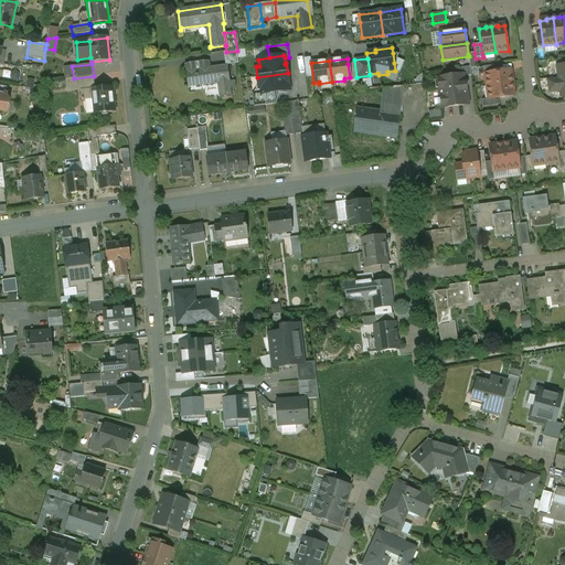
[(209,62),(204,62),(189,64),(185,64),(187,71),(185,71),(188,87),(217,84),(220,99),(232,97),(230,82),(227,65),(210,68),(209,62)]
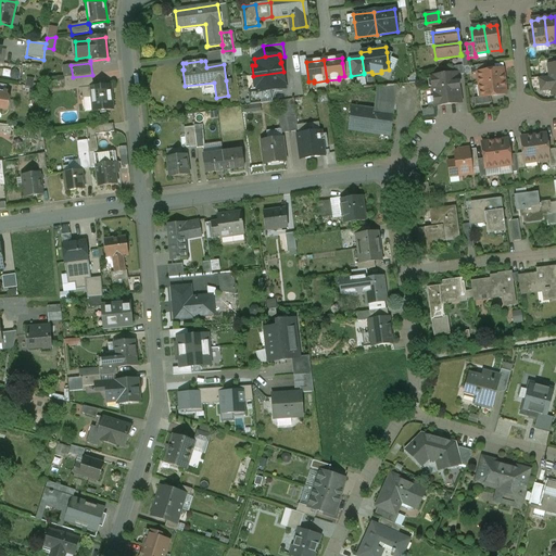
[(555,64),(552,65),(553,72),(548,72),(550,78),(540,80),(541,90),(553,89),(553,96),(555,95),(555,64)]
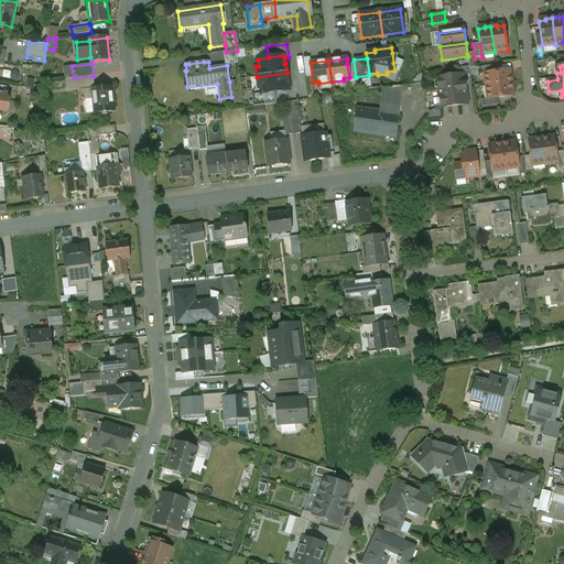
[(72,66),(64,67),(65,79),(74,78),(72,66)]
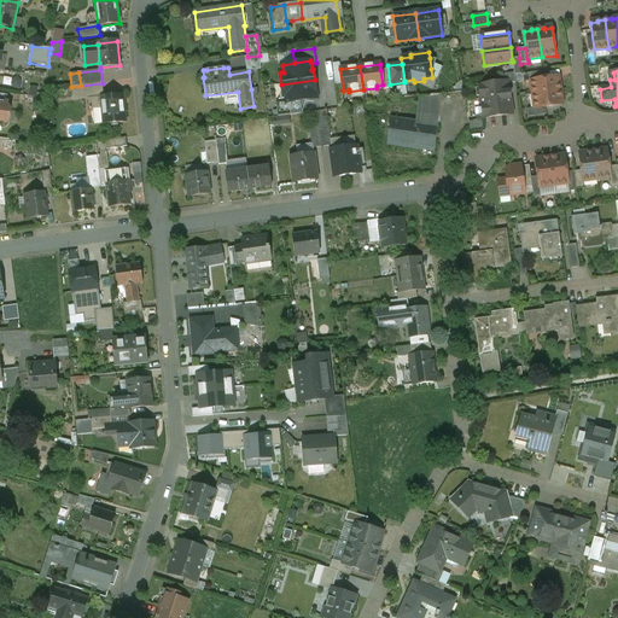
[(541,73),(524,75),(525,82),(530,81),(541,79),(541,73)]
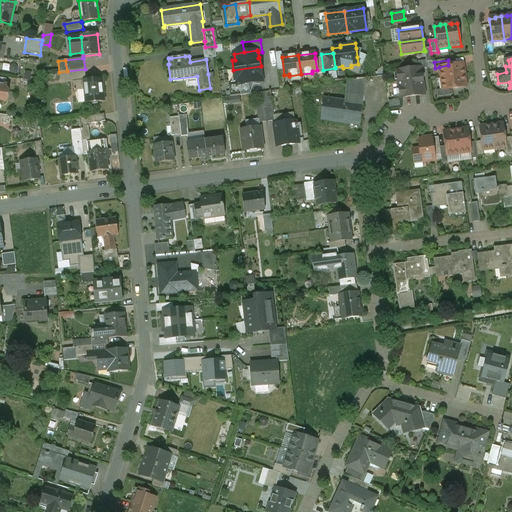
[(426,61),(417,62),(418,68),(420,68),(421,70),(427,69),(426,62),(426,61)]
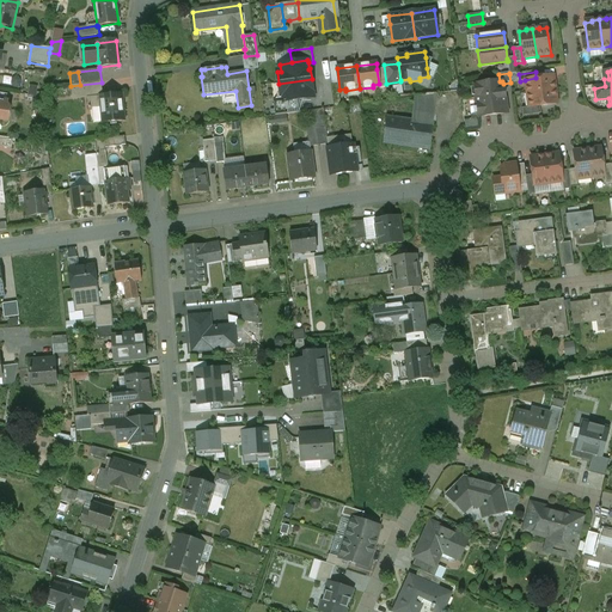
[(536,78),(525,80),(527,95),(556,90),(555,84),(554,84),(552,77),(536,78)]
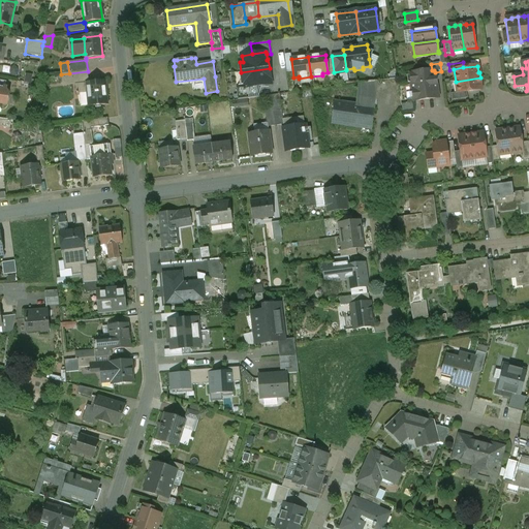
[(270,68),(241,72),(242,83),(245,82),(246,88),(254,87),(271,85),(269,69),(270,69),(270,68)]
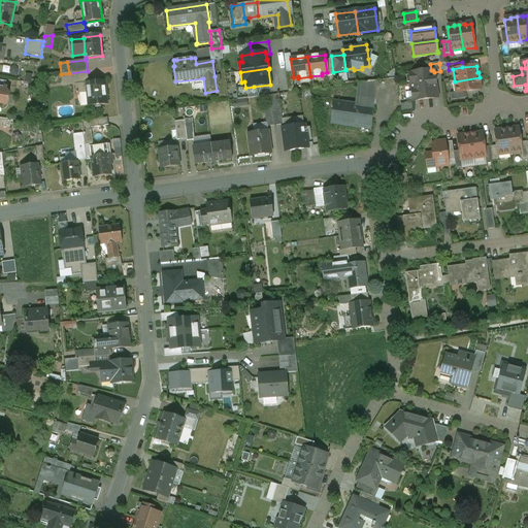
[(431,70),(409,73),(413,101),(437,98),(435,85),(436,85),(435,78),(434,78),(434,72),(433,70),(431,70)]
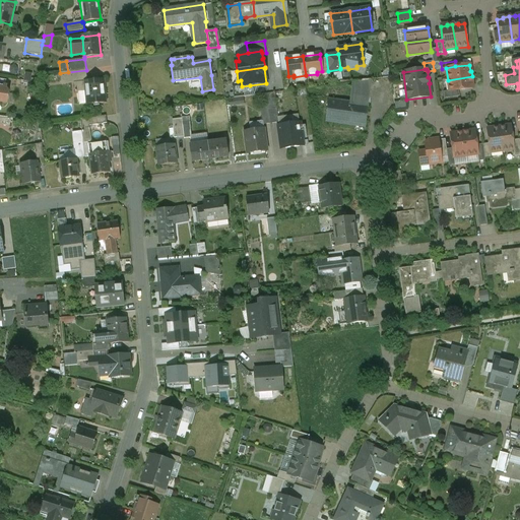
[(68,72),(60,73),(61,82),(87,79),(86,70),(68,72)]
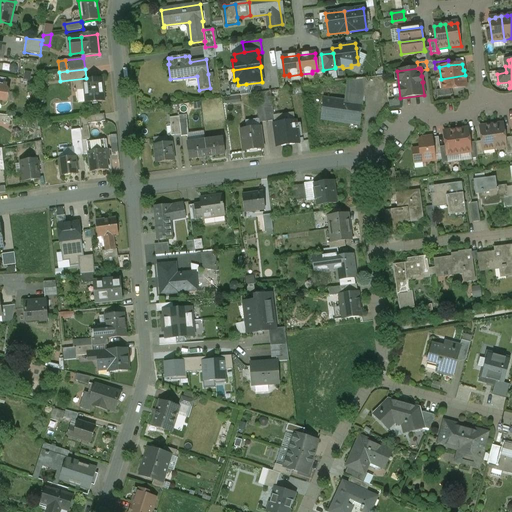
[(465,75),(441,79),(442,90),(442,91),(452,89),(465,88),(464,81),(465,81),(465,75)]
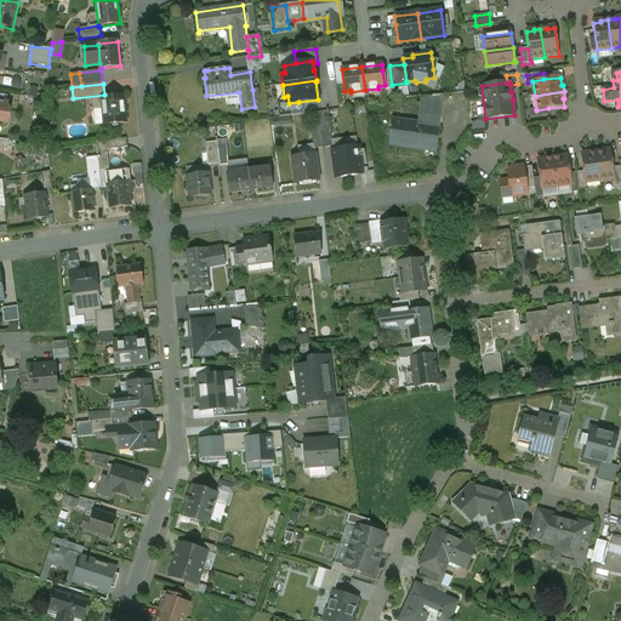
[(104,97),(102,97),(103,109),(104,125),(126,123),(123,96),(104,97)]
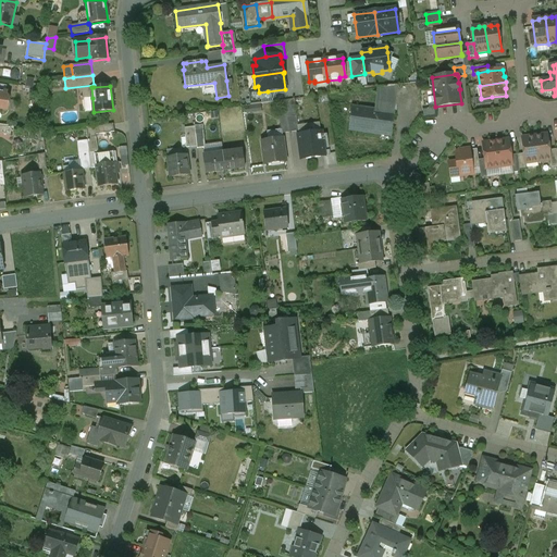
[(398,86),(378,89),(375,110),(394,113),(398,86)]
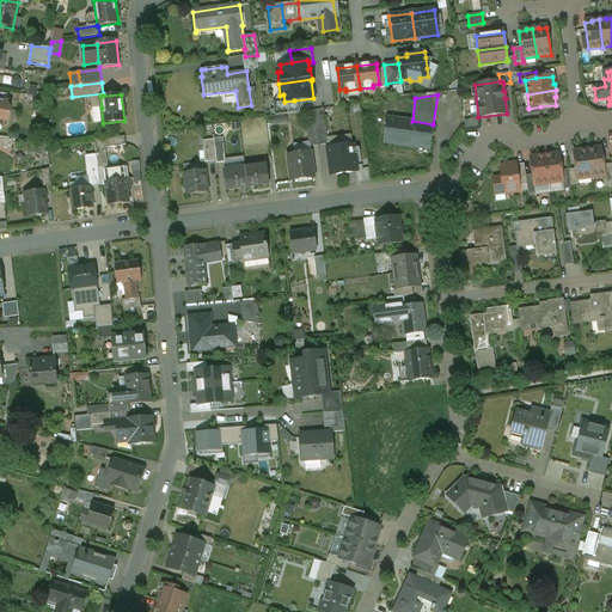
[(101,96),(87,97),(87,98),(89,109),(102,108),(101,96)]
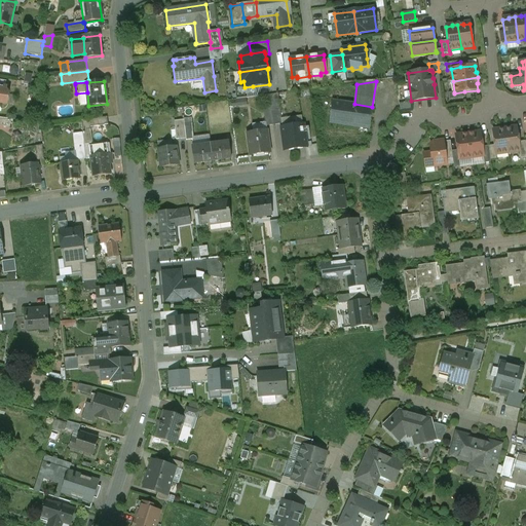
[(6,87),(0,86),(0,104),(7,105),(8,94),(6,94),(6,87)]
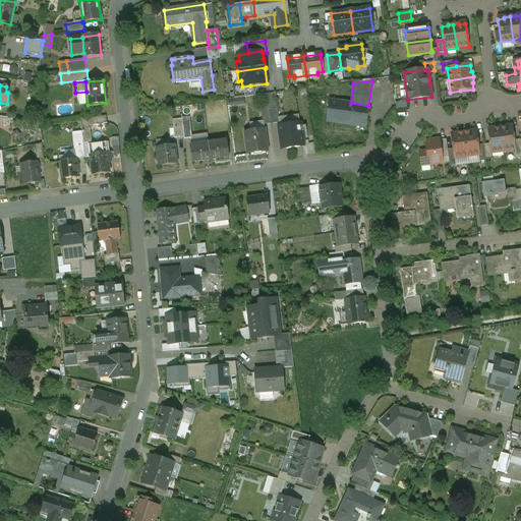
[(242,87),(233,88),(234,99),(252,97),(250,85),(242,87)]
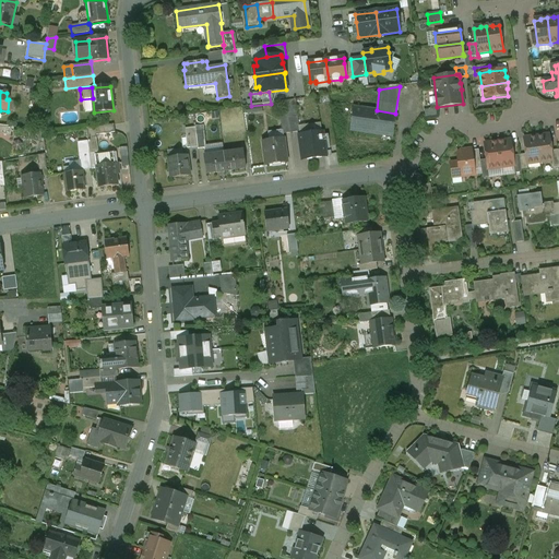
[(295,100),(285,102),(287,113),(288,118),(297,117),(295,100)]
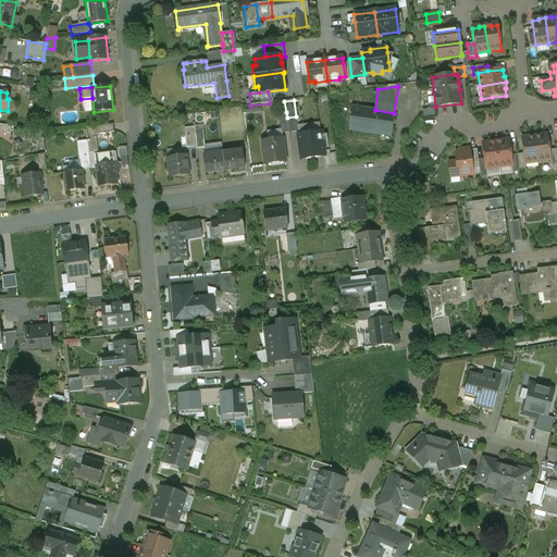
[(260,104),(249,106),(249,108),(245,109),(246,113),(261,111),(260,104)]
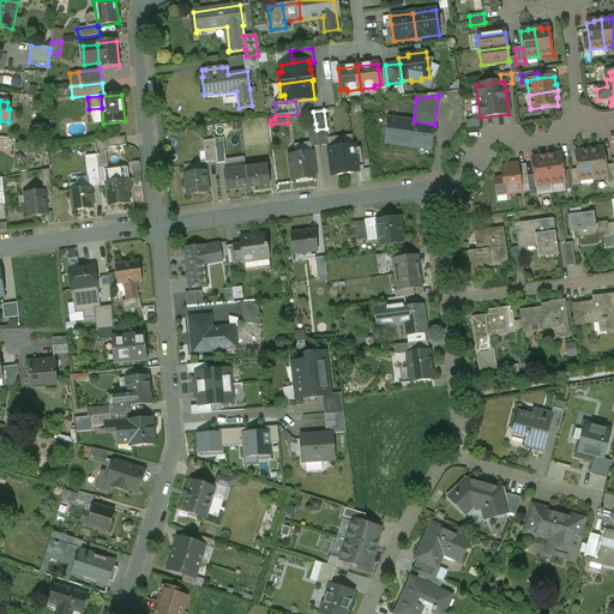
[(414,121),(389,118),(385,144),(431,150),(434,125),(414,121)]
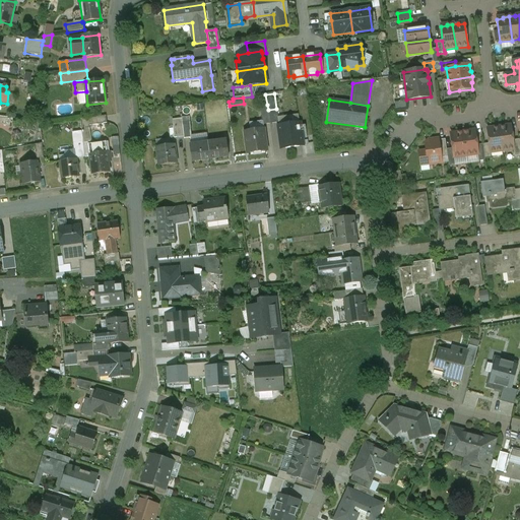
[(59,105),(59,115),(75,115),(74,104),(59,105)]
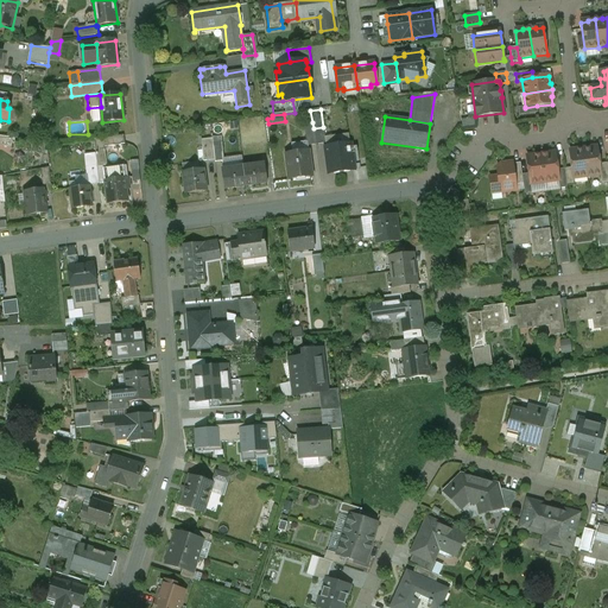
[(323,127),(314,128),(316,145),(325,144),(323,127)]
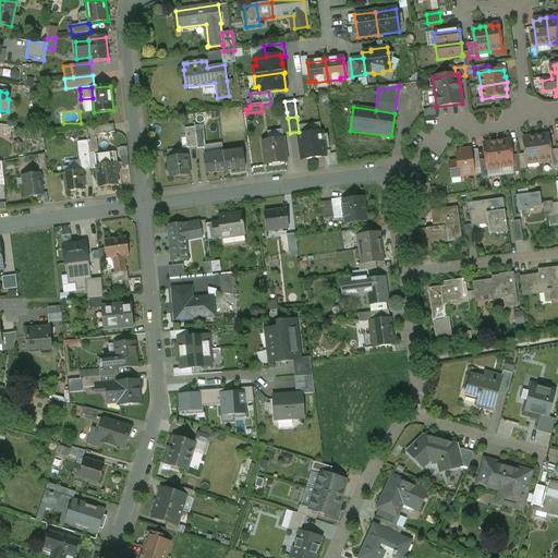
[(288,118),(280,119),(282,134),(290,133),(288,118)]
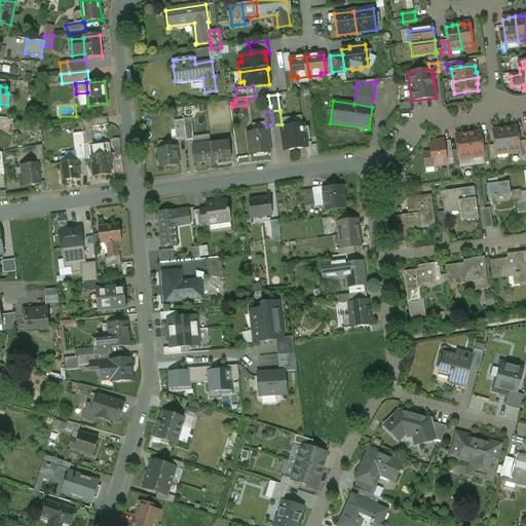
[(10,119),(0,117),(0,126),(9,128),(10,119)]
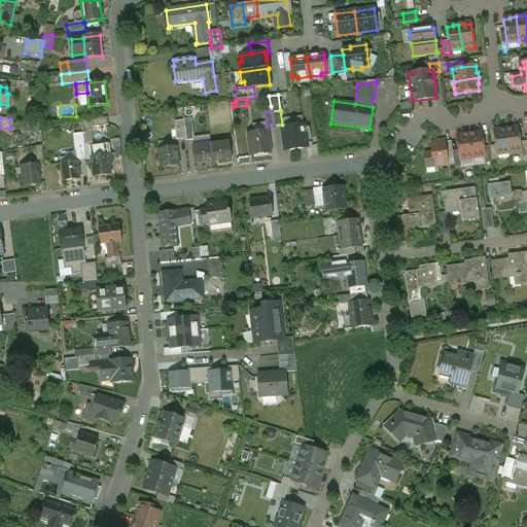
[(107,117),(82,121),(83,134),(92,133),(91,128),(108,126),(107,117)]
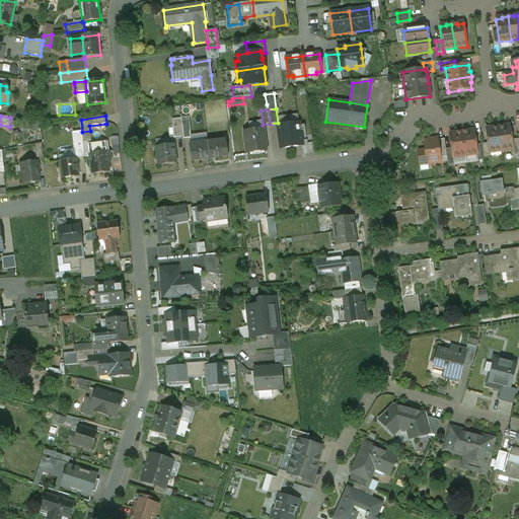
[(181,119),(171,120),(172,127),(175,127),(176,138),(183,137),(182,124),(181,119)]
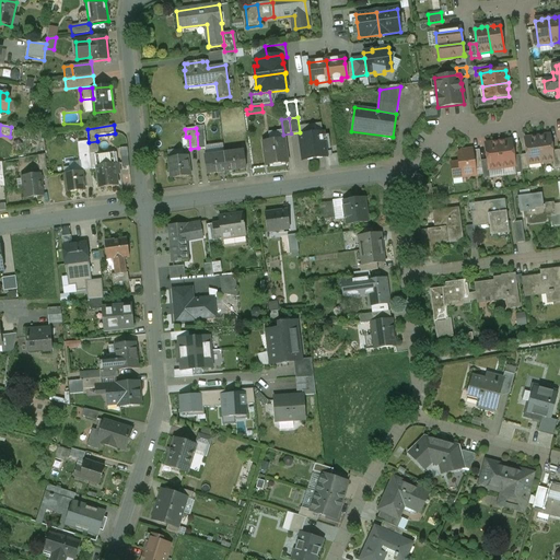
[(205,132),(197,133),(198,148),(198,150),(205,149),(206,149),(206,147),(205,132)]
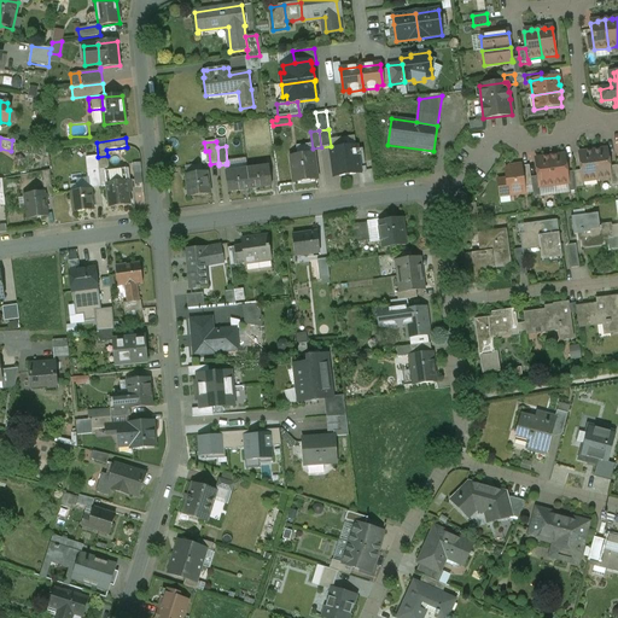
[(356,146),(331,150),(334,178),(360,174),(356,146)]
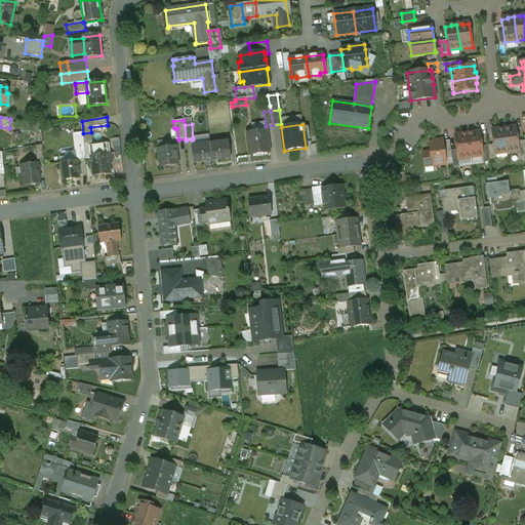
[(503,128),(497,129),(497,130),(491,131),(493,146),(494,155),(495,155),(507,153),(503,128)]
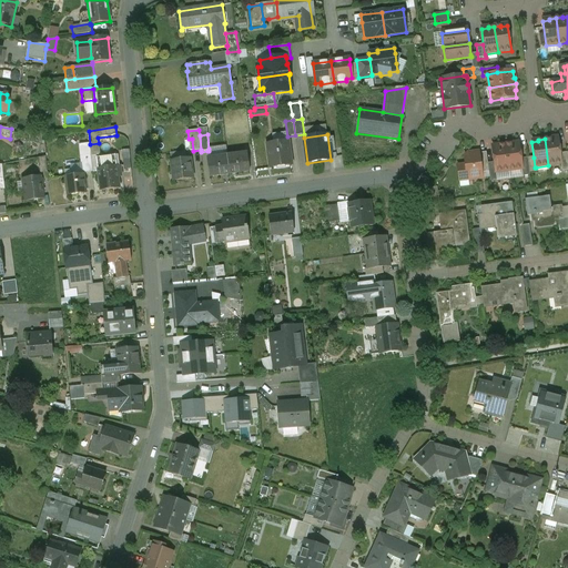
[(558,139),(551,140),(551,139),(545,139),(548,165),(561,164),(560,153),(558,139)]
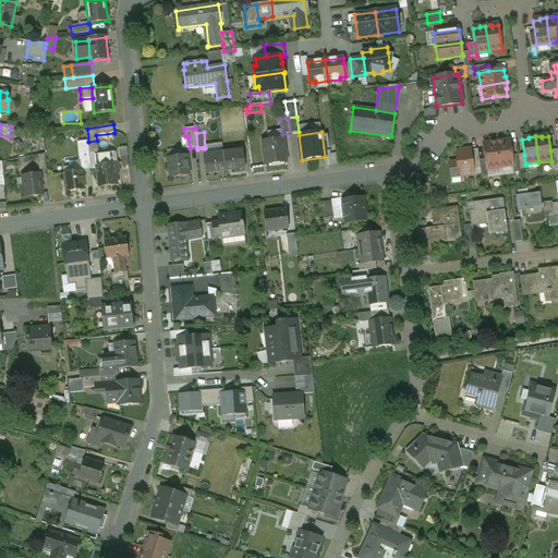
[(283,138),(263,142),(266,165),(287,162),(283,138)]
